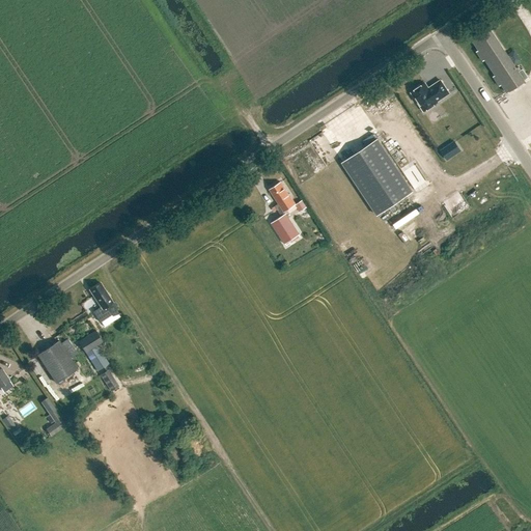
[(525,81),(491,31),(474,42),(479,50),(477,52),(483,61),(485,60),(496,75),(494,77),(500,86),(502,85),(507,92),(525,81)]
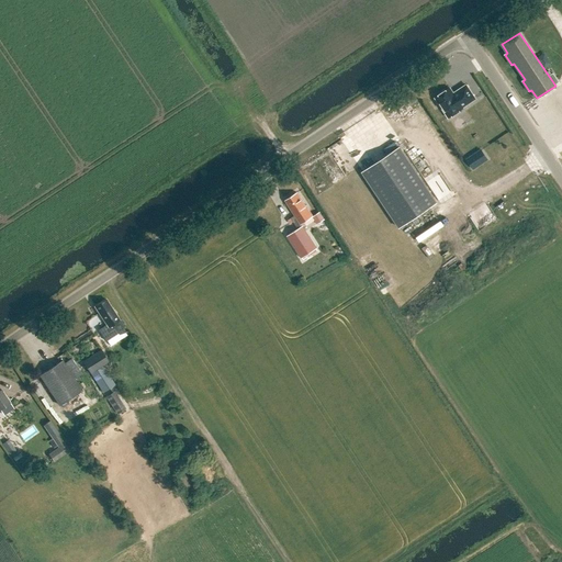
[(435,98),(448,117),(463,108),(462,108),(475,99),(467,85),(458,91),(458,92),(454,94),(450,88),(442,93),(440,92),(437,94),(437,97),(435,98)]
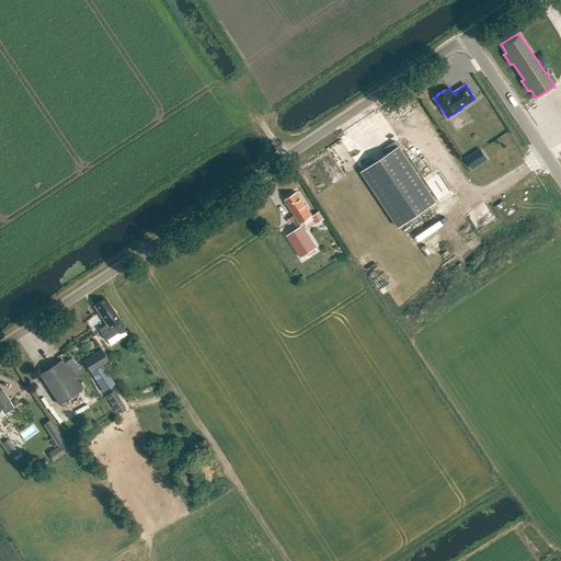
[(362,172),(325,196),(386,287),(422,263),(399,227),(436,202),(399,147),(362,172)]
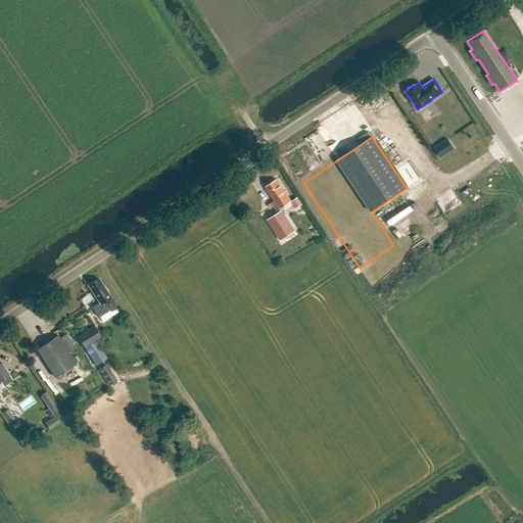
[(440,157),(444,154),(439,145),(434,149),(440,157)]
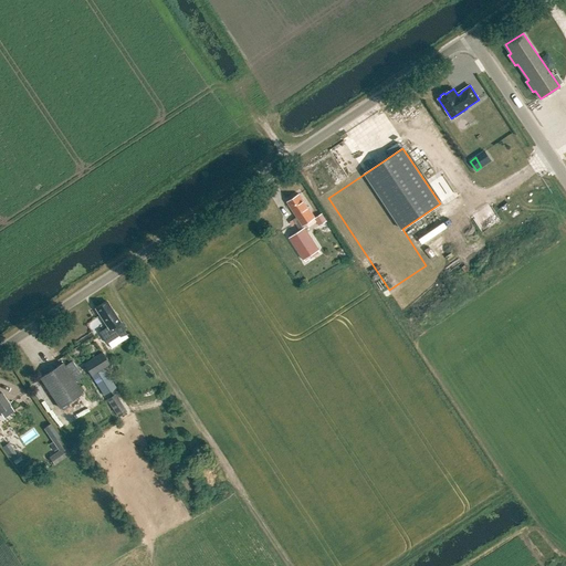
[(300,231),(304,228),(303,226),(315,218),(310,210),(308,210),(299,195),(287,202),(297,217),(293,220),(300,231)]
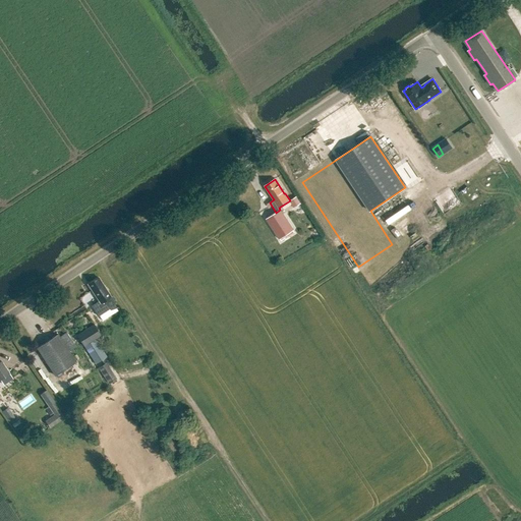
[(280,210),(276,213),(267,219),(280,240),(294,231),(280,210)]
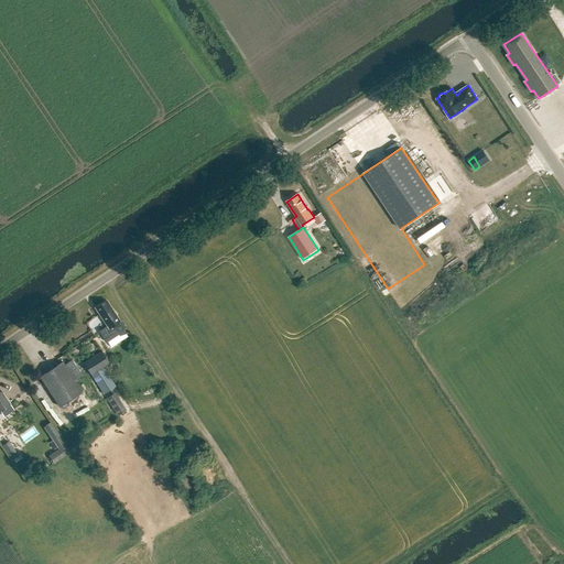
[(429,251),(442,239),(436,234),(423,245),(429,251)]
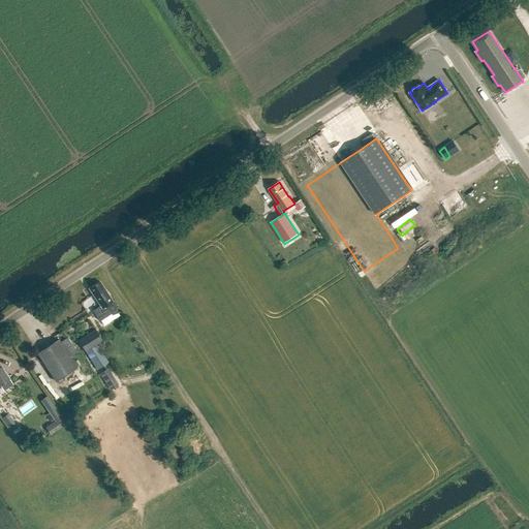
[(113,302),(99,282),(90,288),(101,306),(93,311),(100,322),(112,314),(113,315),(119,314),(115,301),(113,302)]
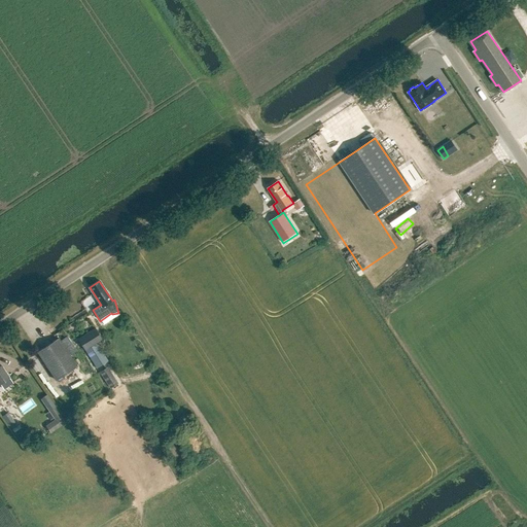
[(91,299),(85,304),(89,308),(95,303),(91,299)]
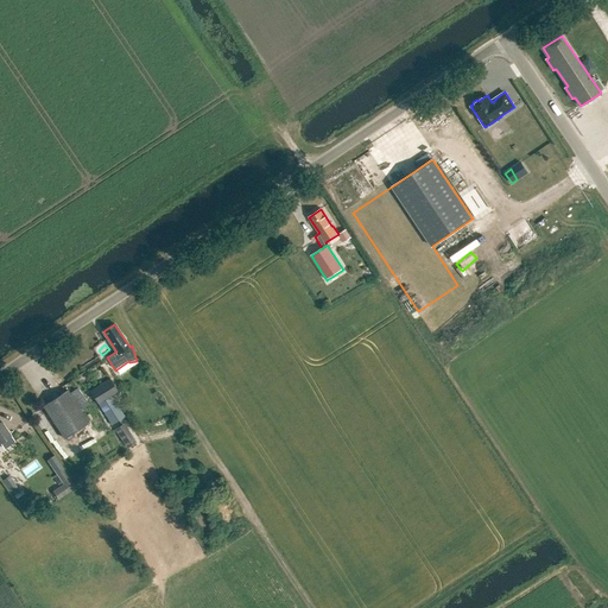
[(97,404),(105,400),(119,392),(109,378),(89,391),(97,404)]
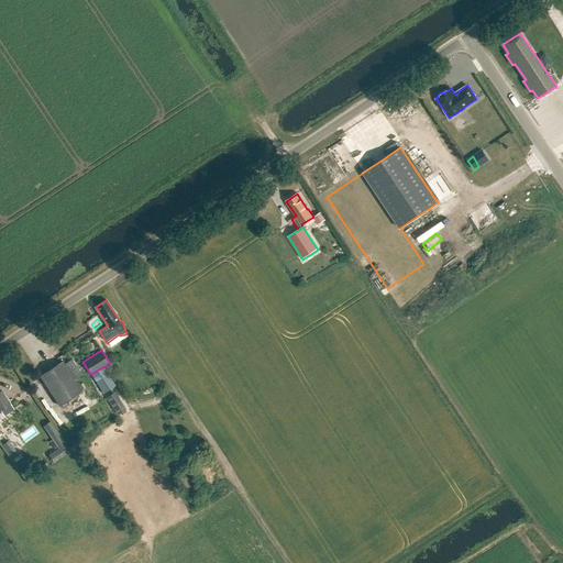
[(59,407),(83,392),(63,362),(40,376),(59,407)]
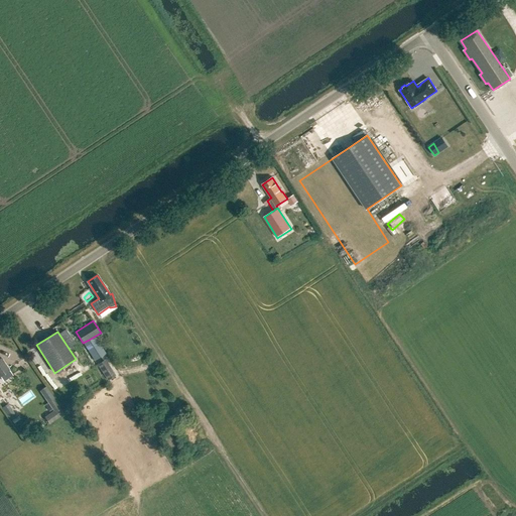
[(94,361),(100,357),(89,340),(83,343),(94,361)]
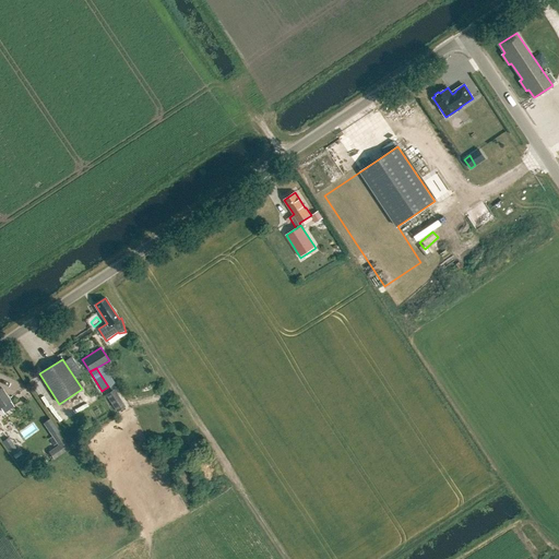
[(0,389),(0,406),(9,401),(1,389),(0,389)]
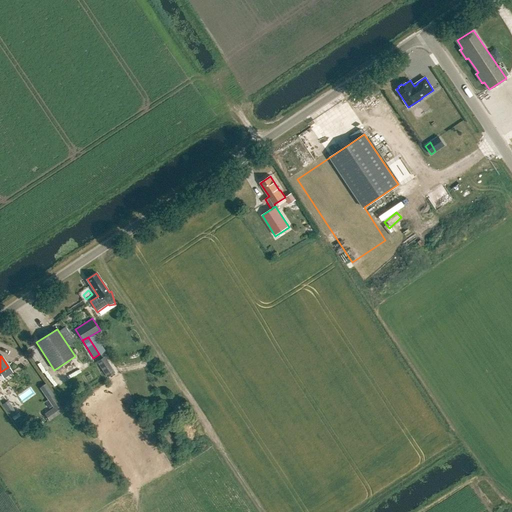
[(107,377),(115,372),(104,356),(96,361),(107,377)]
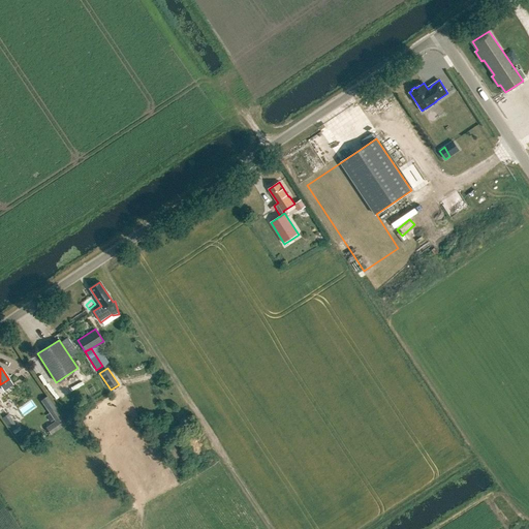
[(21,416),(35,406),(30,400),(17,410),(21,416)]
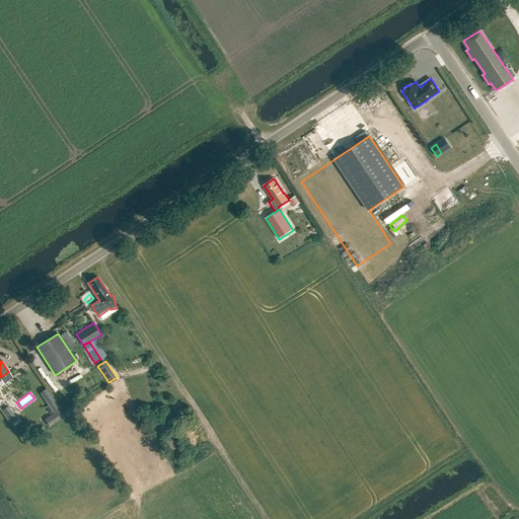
[(50,426),(65,415),(55,399),(49,404),(54,413),(45,419),(50,426)]
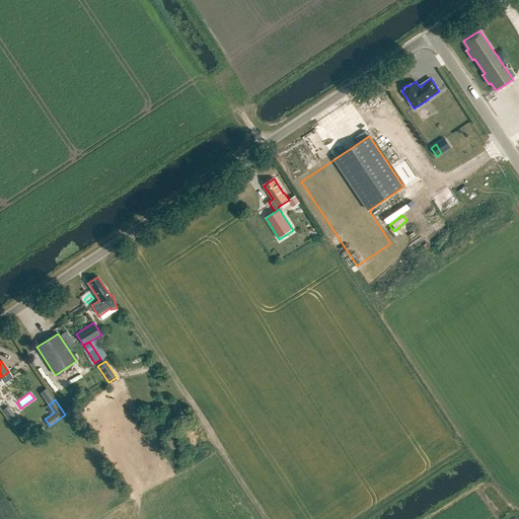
[(7,406),(1,410),(8,420),(13,416),(7,406)]
